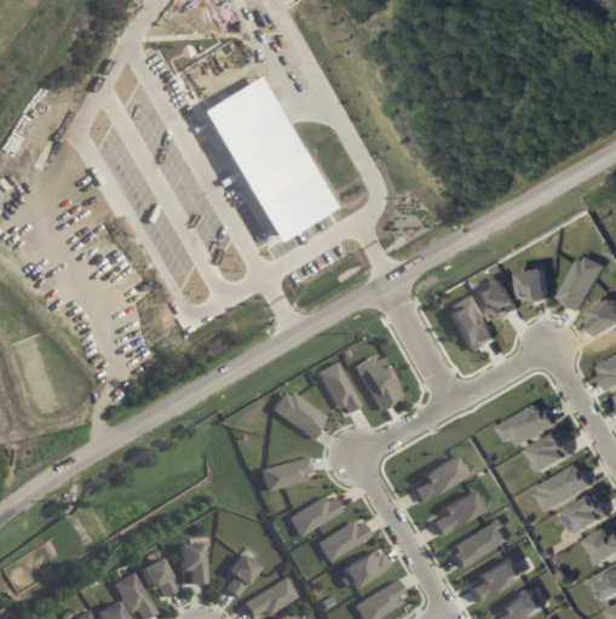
[(202,109),(251,204),(304,176),(295,159),(303,154),(263,76),(202,109)]
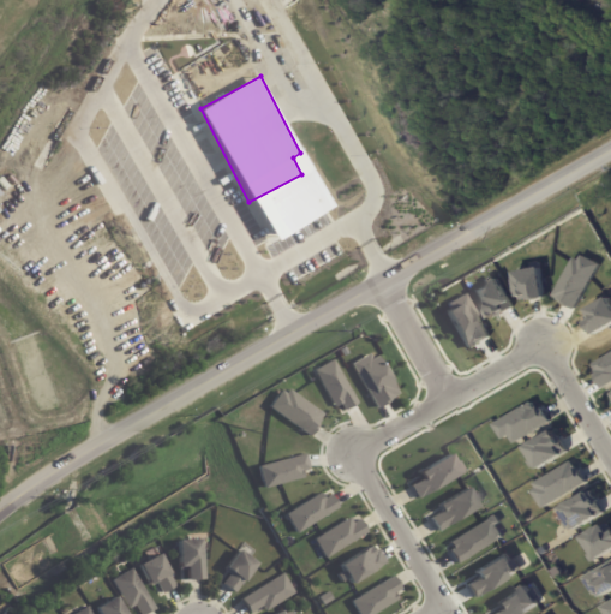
[(333,208),(313,171),(253,201),(273,239),(333,208)]
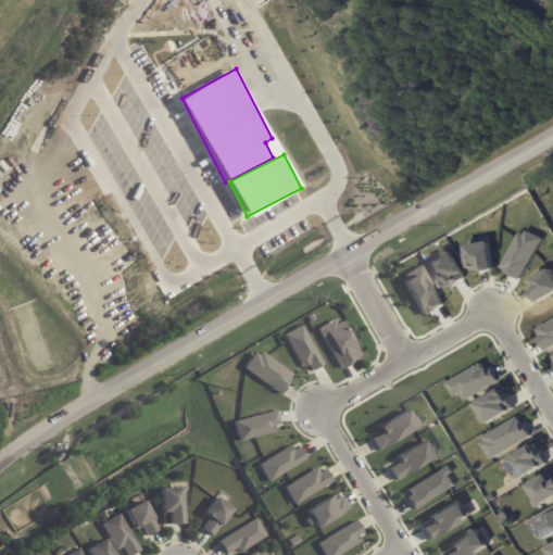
[(0,191),(0,192),(11,183),(0,171),(0,191)]
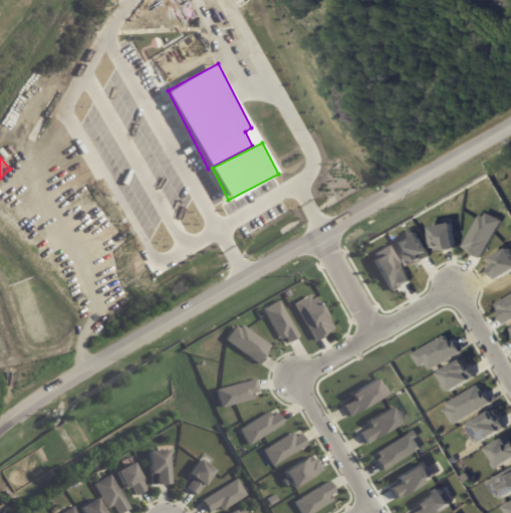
[(482,212),(465,248),(484,257),(502,221),(482,212)]
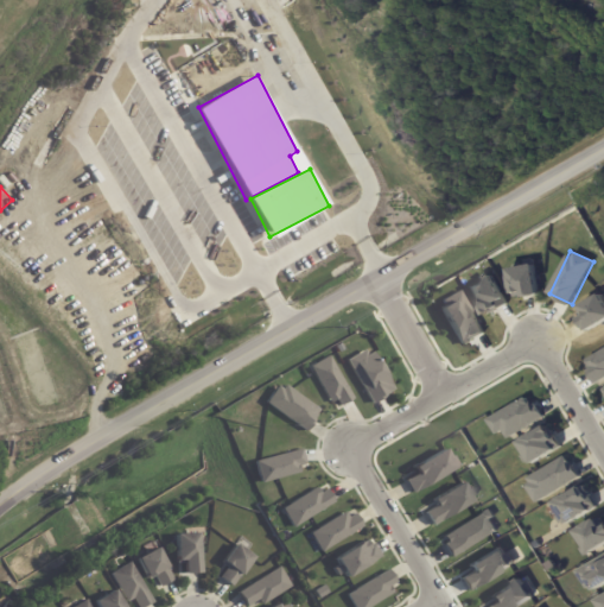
[(542,293),(536,264),(510,269),(516,298),(542,293)]
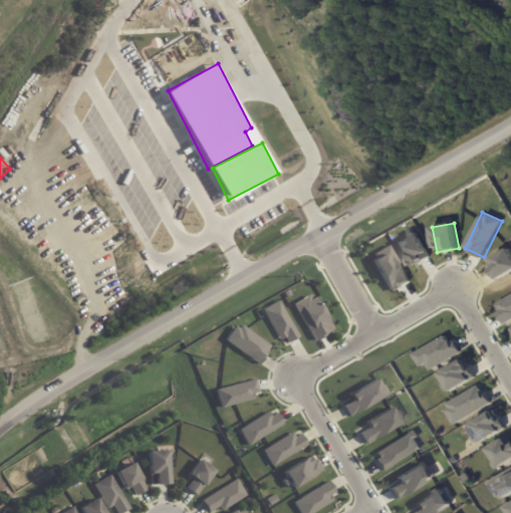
[(411,266),(431,258),(420,232),(400,241),(411,266)]
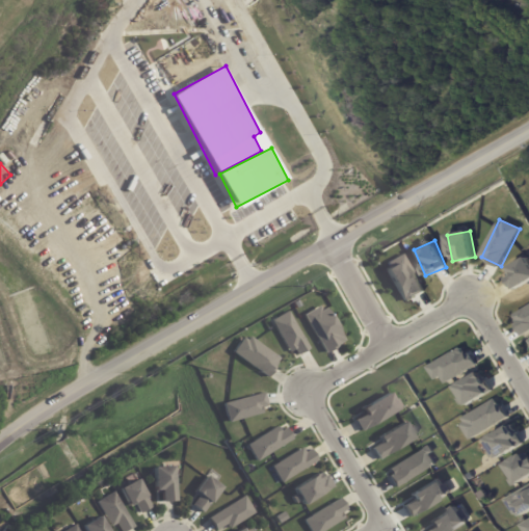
[(387,262),(404,302),(424,294),(407,254),(387,262)]
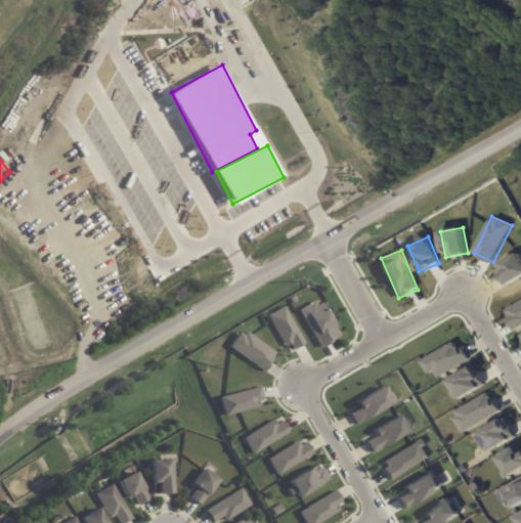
[(520,254),(497,265),(509,285),(520,278),(520,254)]
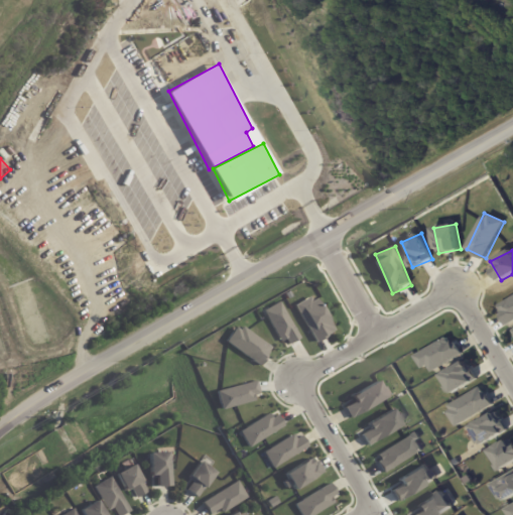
[(317,342),(337,331),(315,294),(297,304),(317,342)]
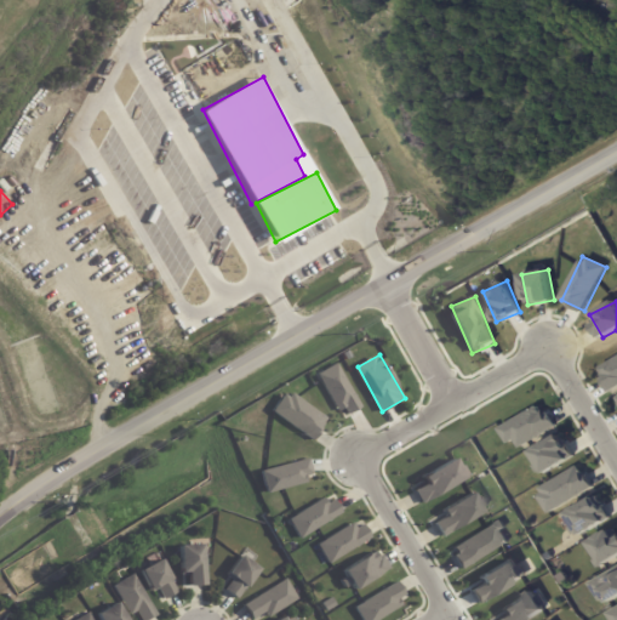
[(616,357),(599,368),(612,391),(616,388),(616,357)]
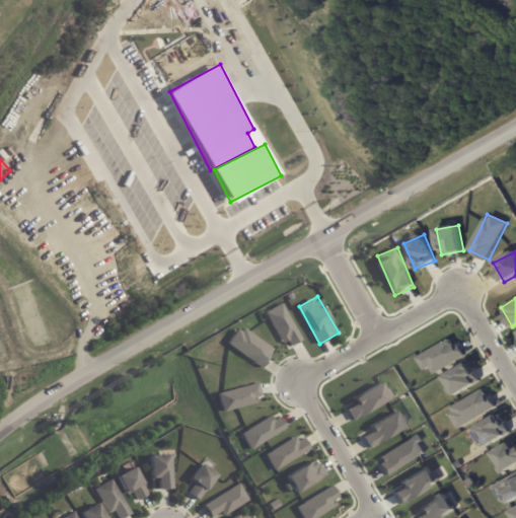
[(269,310),(284,347),(301,340),(287,303),(269,310)]
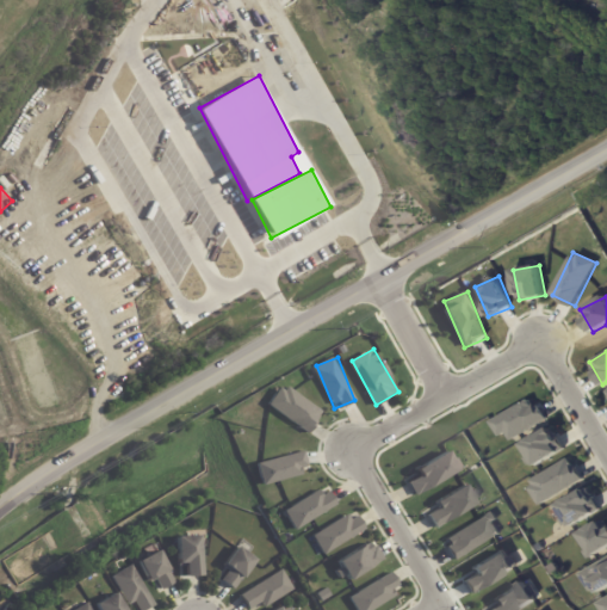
[(270,405),(310,432),(324,411),(285,383),(270,405)]
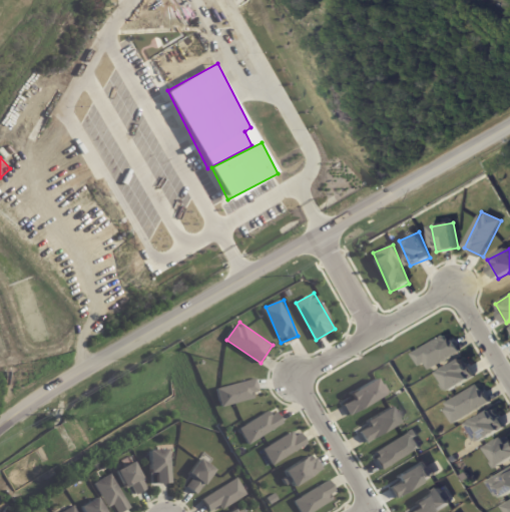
[(430,367),(460,353),(452,335),(415,351),(421,366),(428,363),(430,367)]
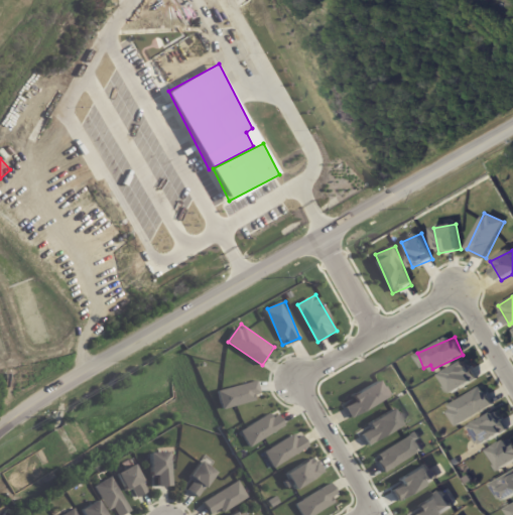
[(480,379),(469,360),(444,374),(456,393),(480,379)]
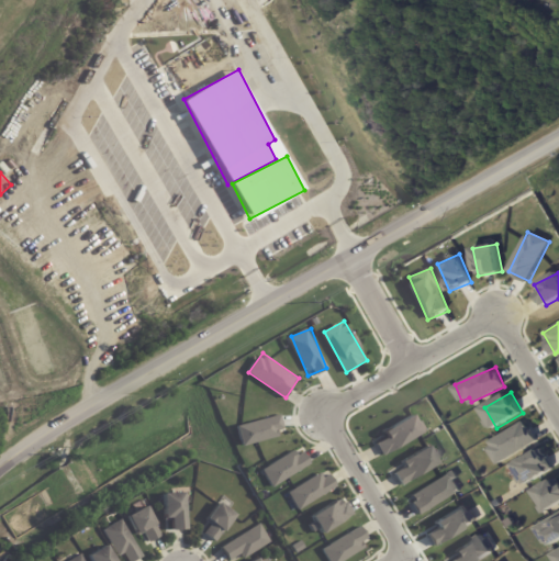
[(287,433),(282,414),(237,426),(243,445),(287,433)]
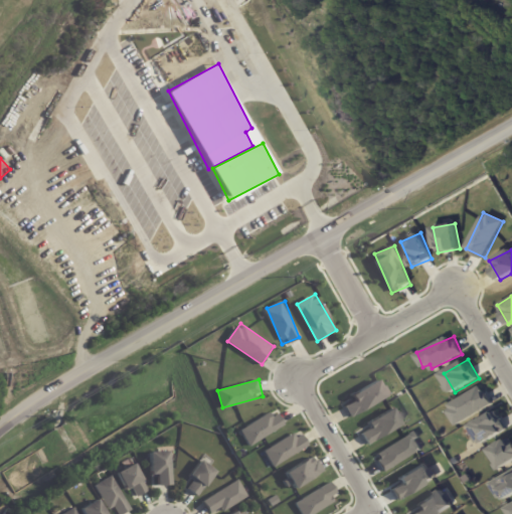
[(351,416),(391,394),(386,386),(383,387),(379,380),(342,401),(351,416)]
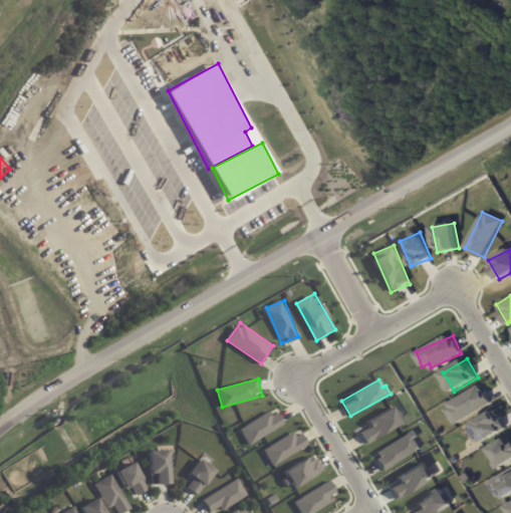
[(492,402),(482,385),(446,407),(456,424),(492,402)]
